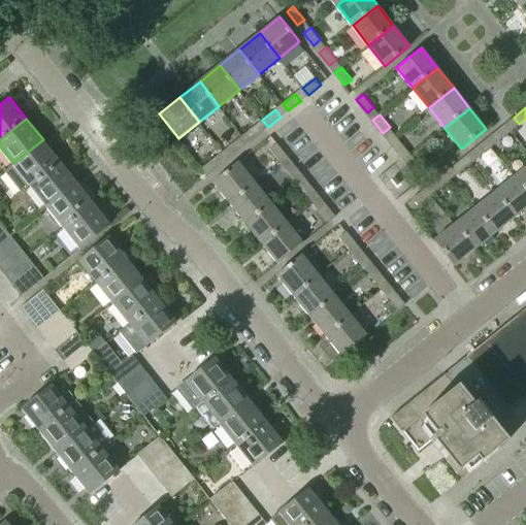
[(504,125),(493,133),(499,140),(512,130),(505,123),(504,125)]
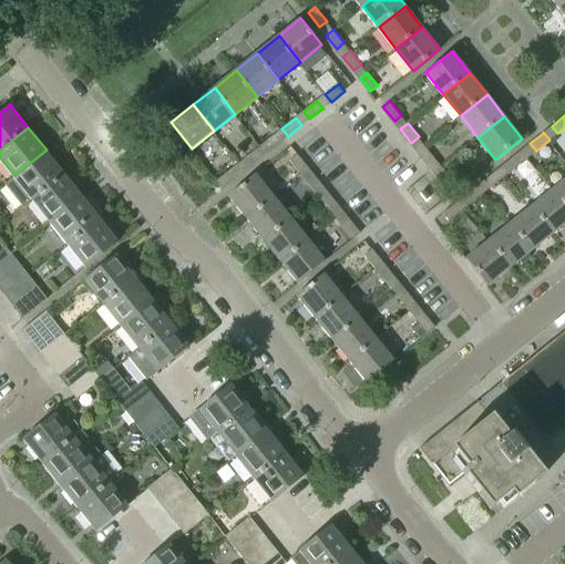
[(274,135),(260,145),(266,153),(280,142),(274,135)]
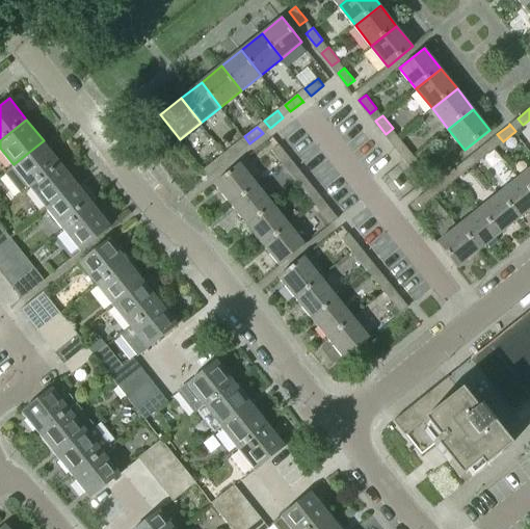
[(399,135),(392,141),(402,154),(409,148),(399,135)]
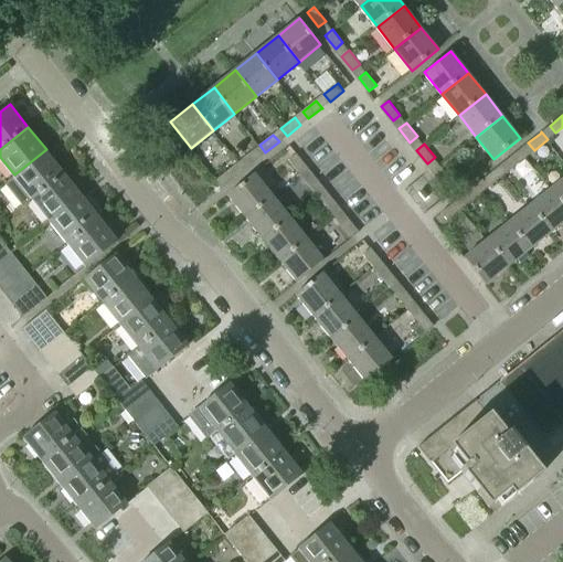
[(25,203),(32,198),(64,172),(46,149),(14,175),(7,180),(25,203)]
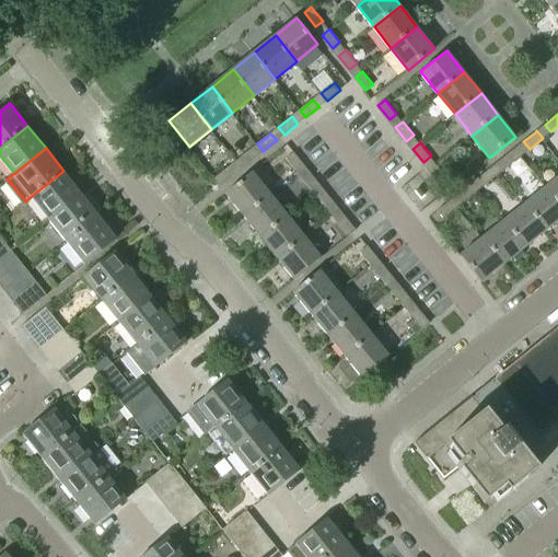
[(515,148),(502,159),(508,166),(521,155),(515,148)]
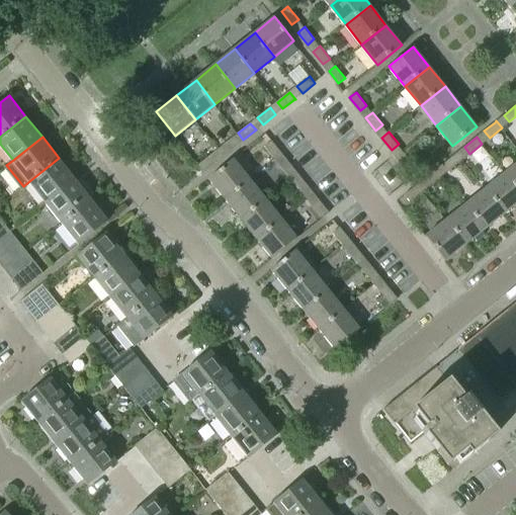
[(231,139),(219,149),(224,156),(236,146),(231,139)]
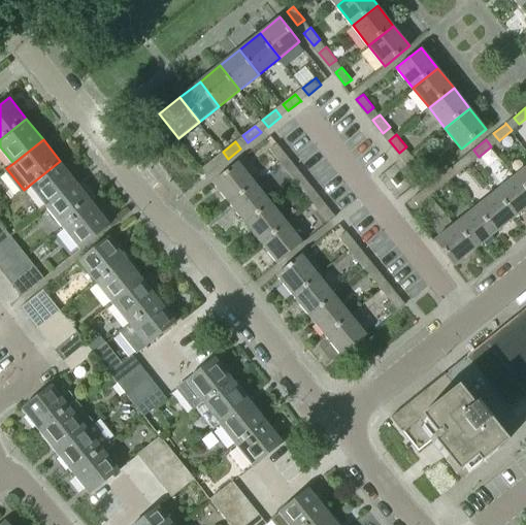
[(277,142),(270,148),(281,161),(288,155),(277,142)]
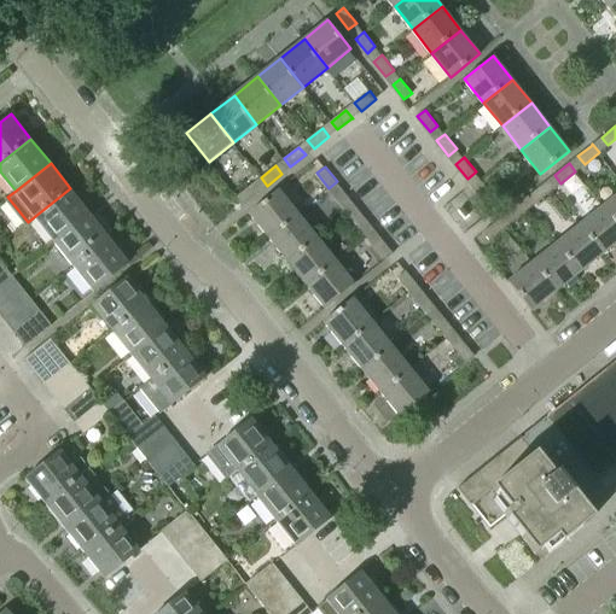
[(474,187),(486,202),(494,196),(482,180),(474,187)]
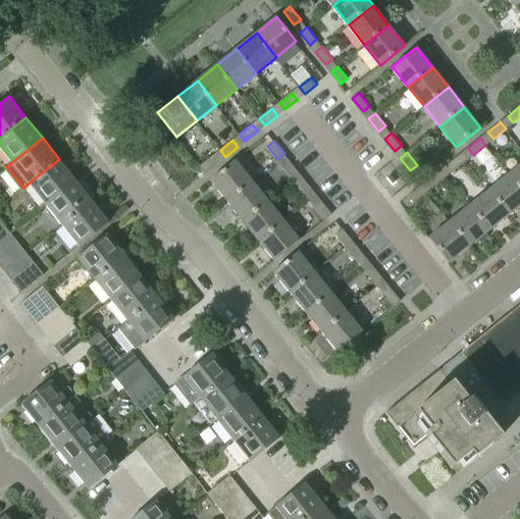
[(461,153),(448,163),(454,170),(466,160),(461,153)]
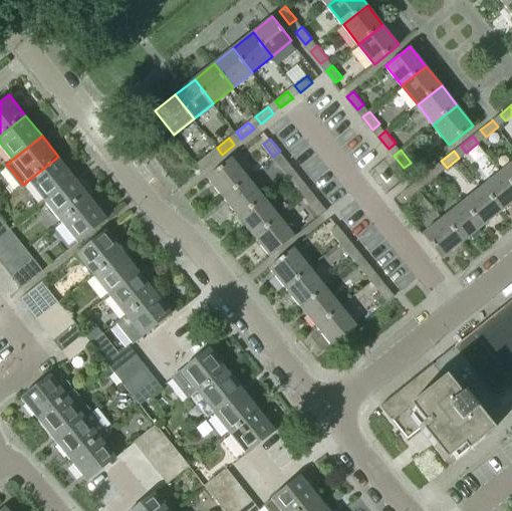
[(210,153),(197,164),(202,170),(215,160),(210,153)]
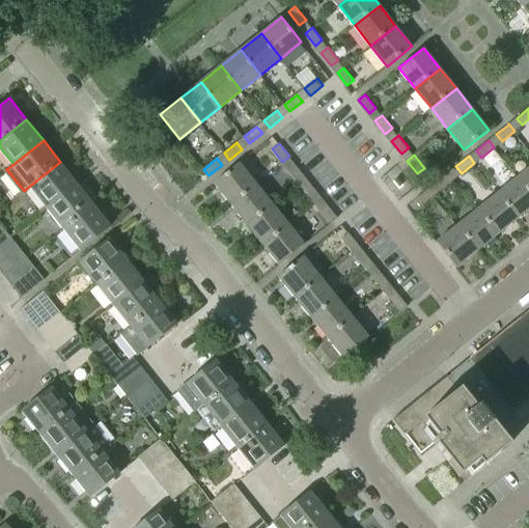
[(30,186),(47,206),(77,183),(60,162),(30,186)]
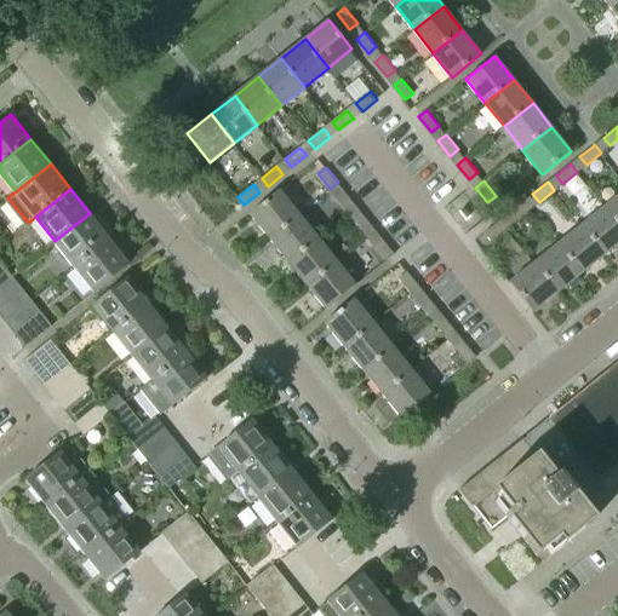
[(251,213),(270,236),(299,213),(280,189),(251,213)]
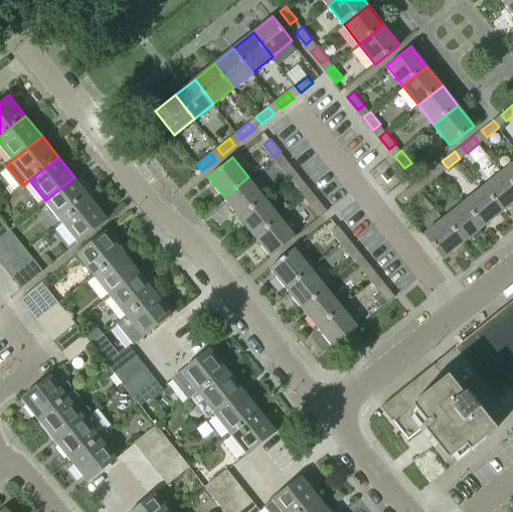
[(286,158),(280,164),(288,174),(289,176),(296,170),(286,158)]
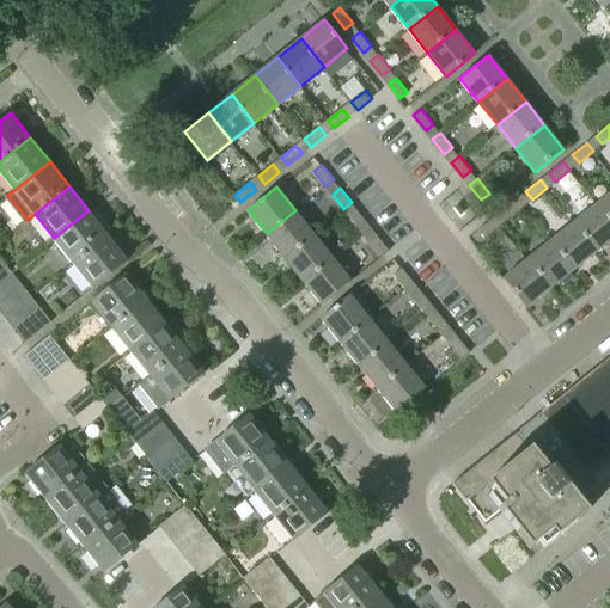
[(609,192),(597,203),(609,217),(609,192)]
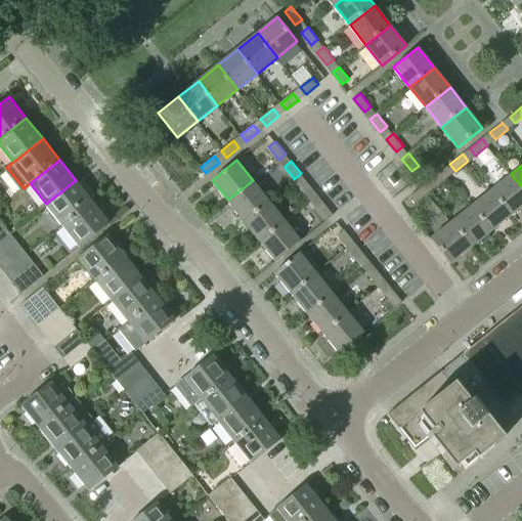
[(442,170),(430,180),(435,187),(448,177),(442,170)]
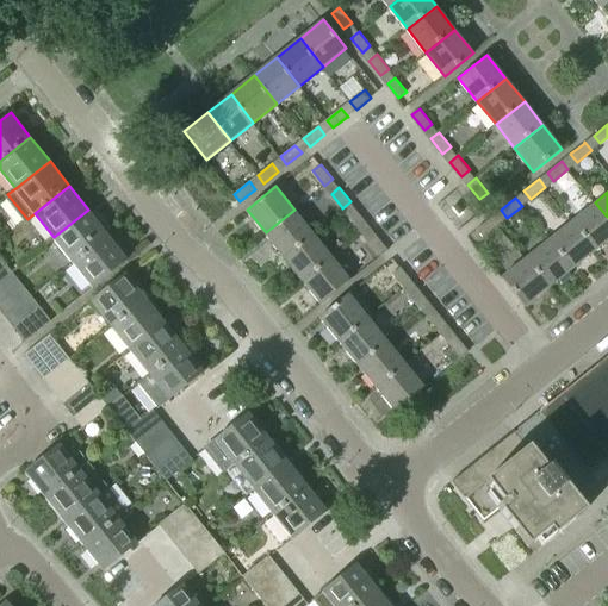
[(607,217),(595,202),(572,222),(595,249),(607,239),(607,217)]
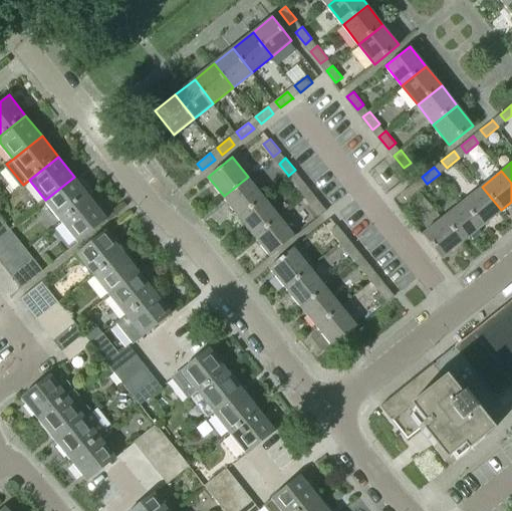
[(45,200),(61,220),(90,197),(74,177),(45,200)]
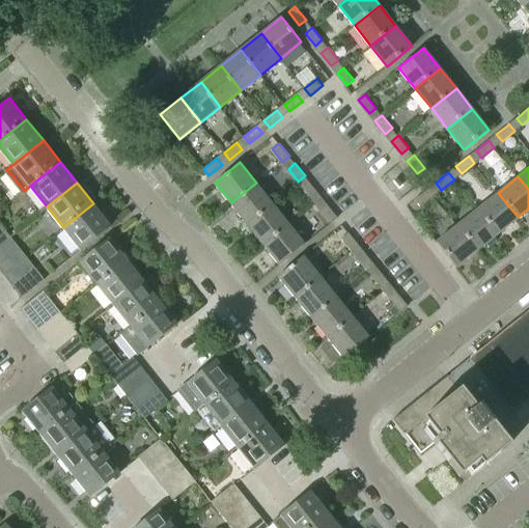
[(231,202),(247,223),(272,202),(256,183),(231,202)]
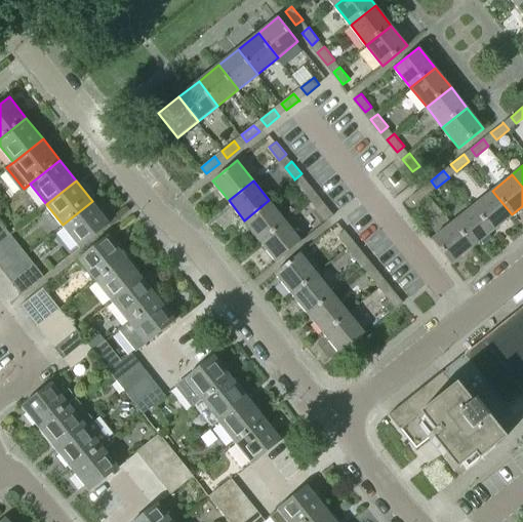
[(308,181),(300,187),(311,199),(318,194),(308,181)]
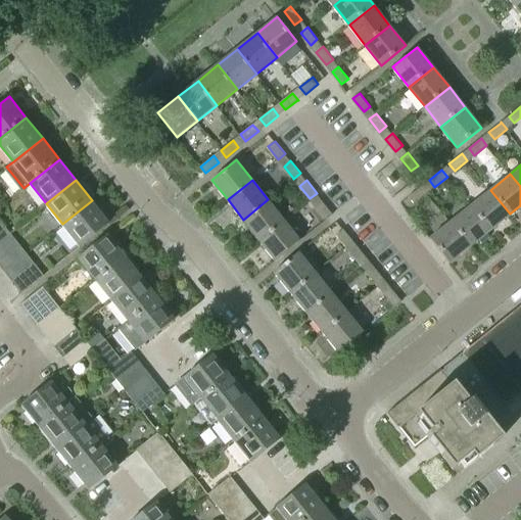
[(410,195),(415,202),(427,192),(422,185),(410,195)]
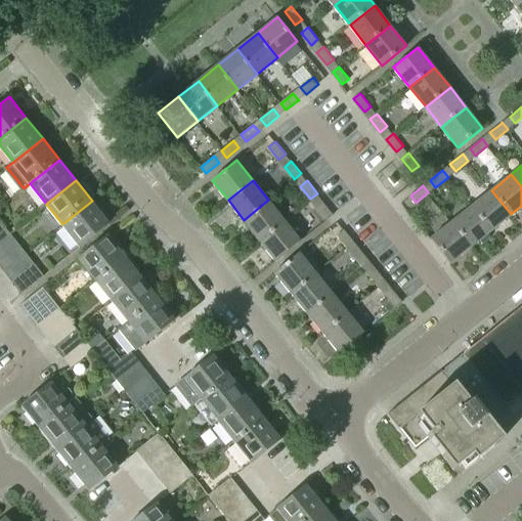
[(491,190),(472,206),(491,230),(511,214),(491,190)]
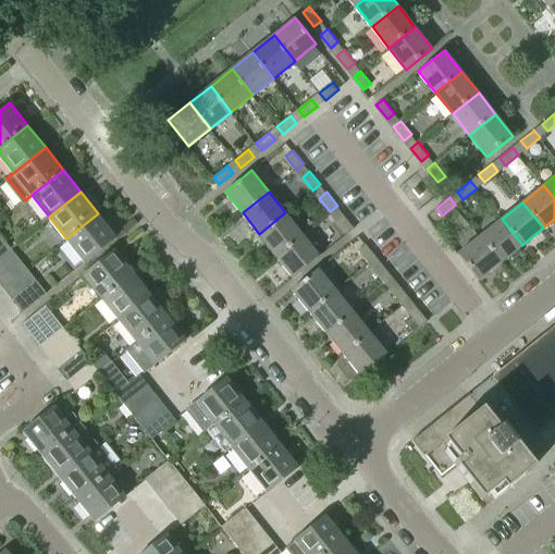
[(259,234),(276,255),(303,234),(285,212),(259,234)]
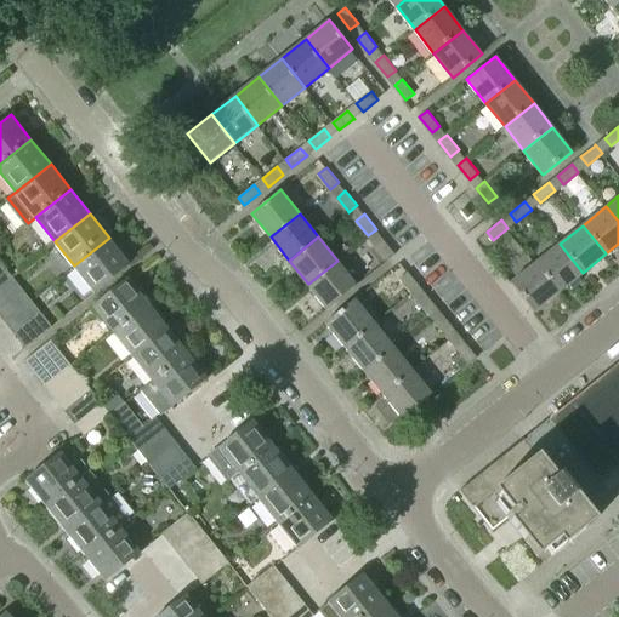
[(109,238),(74,266),(95,291),(130,263),(109,238)]
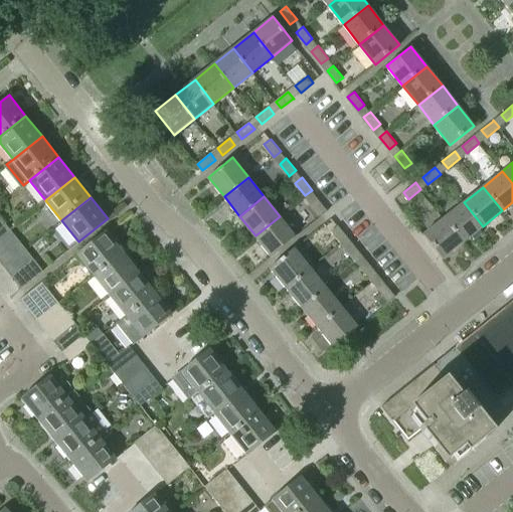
[(318,197),(311,203),(321,215),(328,210),(318,197)]
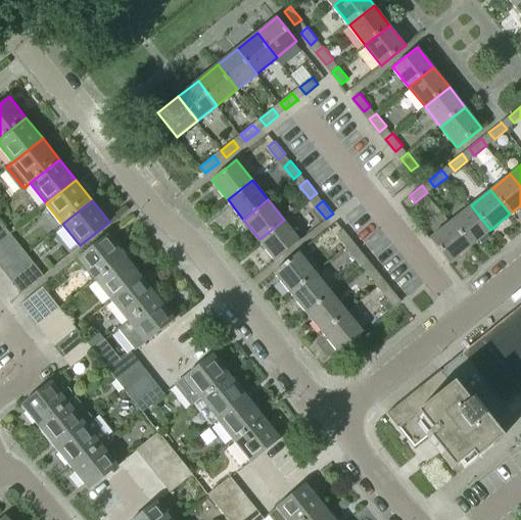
[(471,205),(451,221),(470,245),(490,230),(471,205)]
